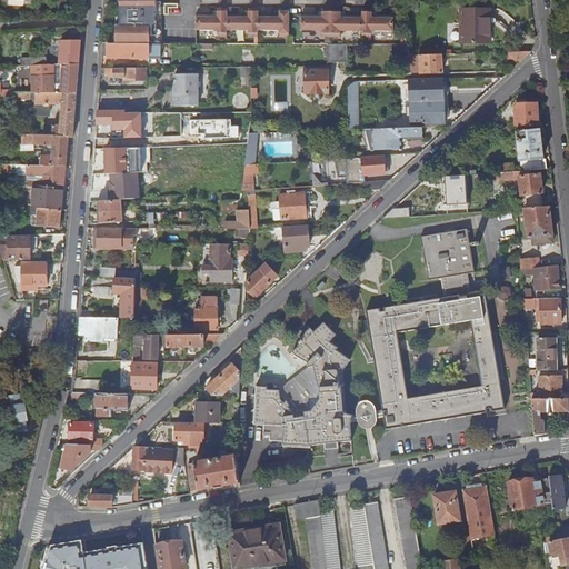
[(119,0),(119,23),(117,23),(117,43),(149,43),(153,43),(153,36),(157,36),(157,0),(119,0)]
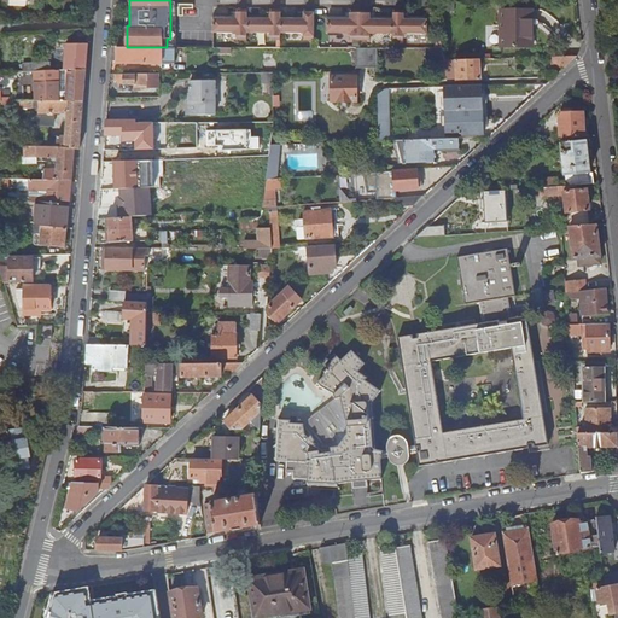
[(238,17),(214,16),(214,30),(238,30),(238,40),(248,40),(248,30),(272,30),(272,40),(281,41),(281,30),(305,30),(305,40),(315,40),(315,11),(305,10),(305,16),(281,16),(281,10),(272,10),(272,16),(248,16),(248,11),(238,11),(238,17)]
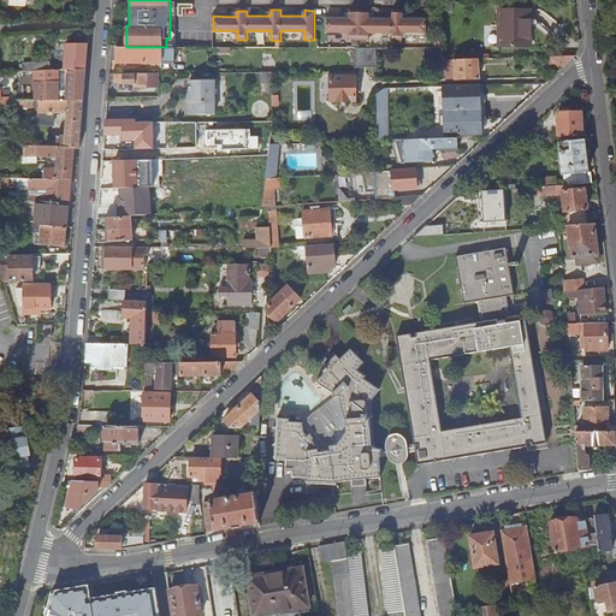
[(350,16),(326,16),(326,30),(350,30),(350,40),(368,41),(368,30),(392,31),(392,41),(403,41),(403,31),(427,31),(427,17),(403,17),(403,11),(394,11),(394,17),(369,17),(369,11),(350,10),(350,16)]
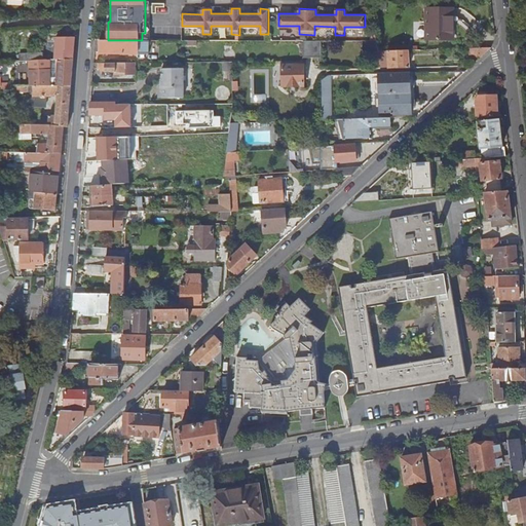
[(420,25),(420,39),(457,39),(457,19),(454,19),(454,8),(426,8),(426,25),(420,25)]
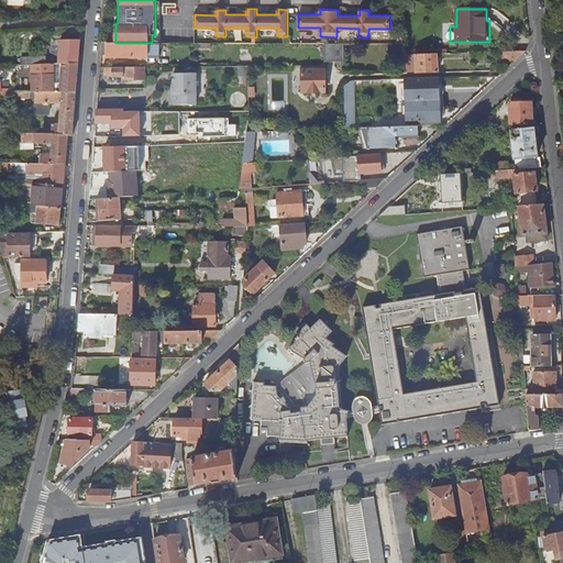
[(63,63),(79,64),(81,40),(62,39),(61,57),(54,57),(54,62),(63,63)]
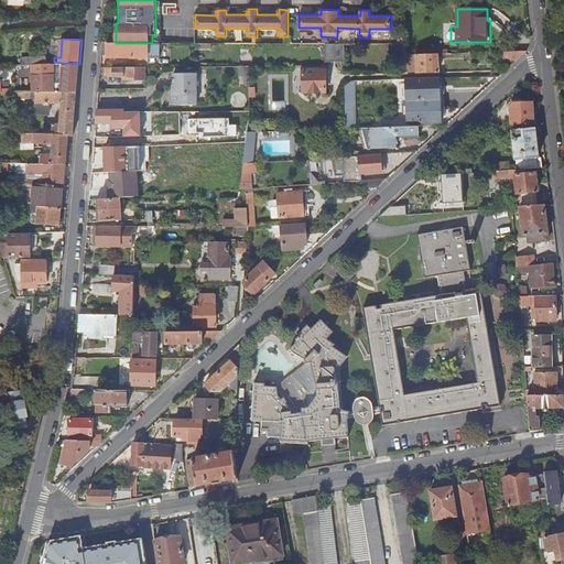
[(116,43),(107,43),(107,57),(148,57),(148,43),(116,43)]
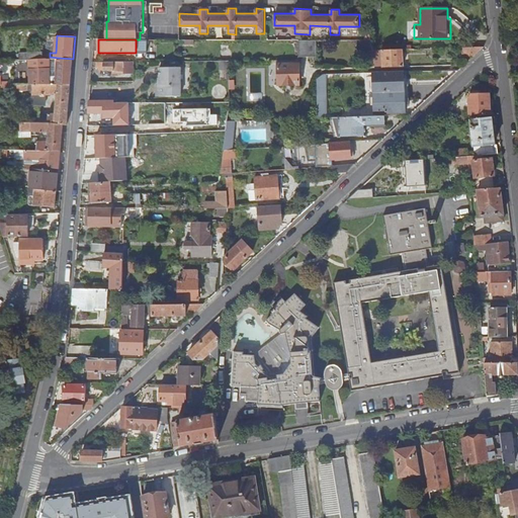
[(299,39),(299,57),(309,57),(309,39),(299,39)]
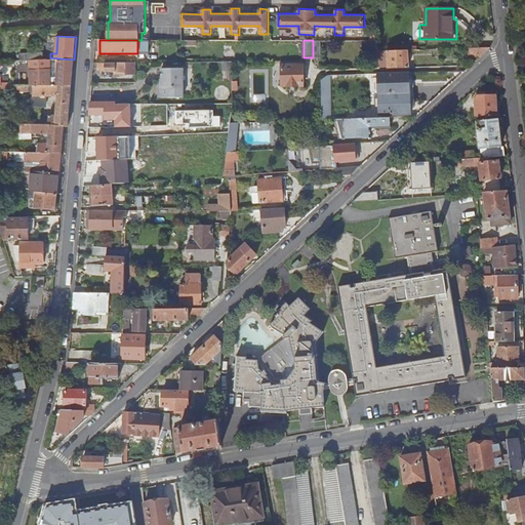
[(481,55),(491,47),(469,48),(469,56),(481,55)]
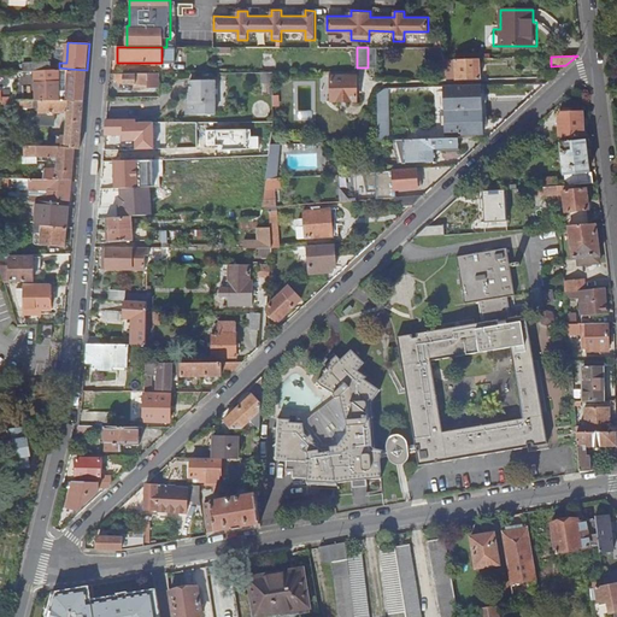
[(480,80),(480,59),(445,60),(448,70),(456,70),(456,78),(456,80),(480,80)]
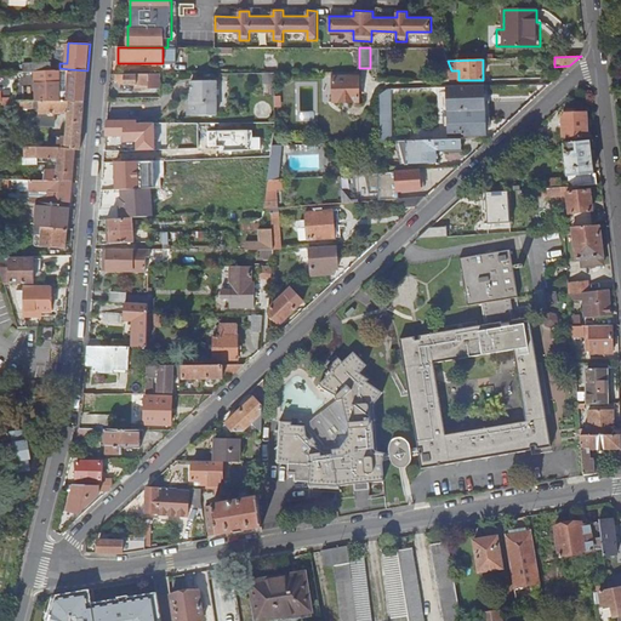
[(87,70),(69,69),(68,91),(58,92),(60,68),(23,70),(23,79),(35,78),(36,101),(38,101),(40,101),(69,100),(85,101),(87,70)]
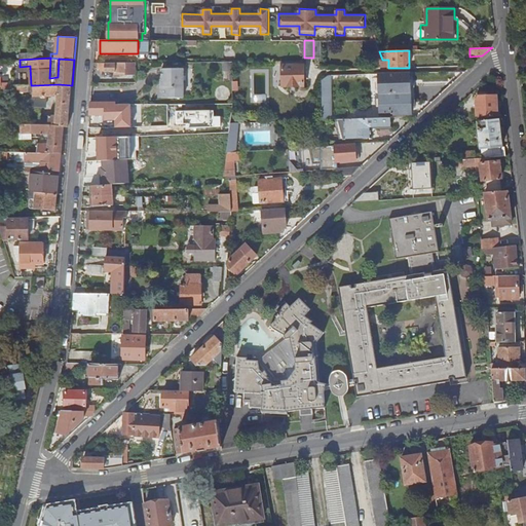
[(105,63),(106,71),(126,71),(126,63),(105,63)]
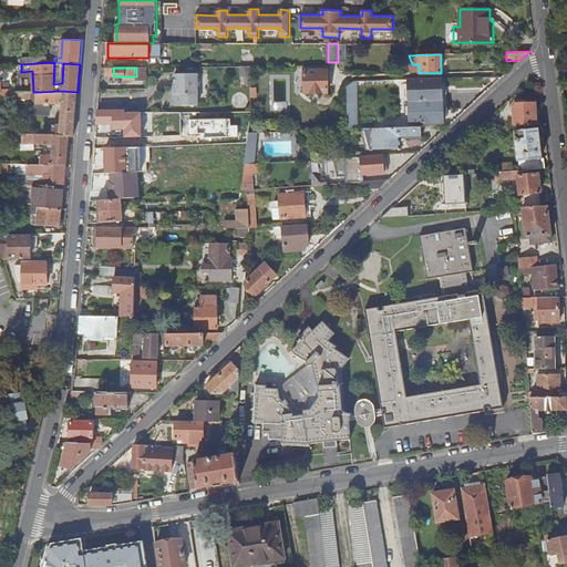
[(303,70),(305,93),(328,92),(328,70),(303,70)]
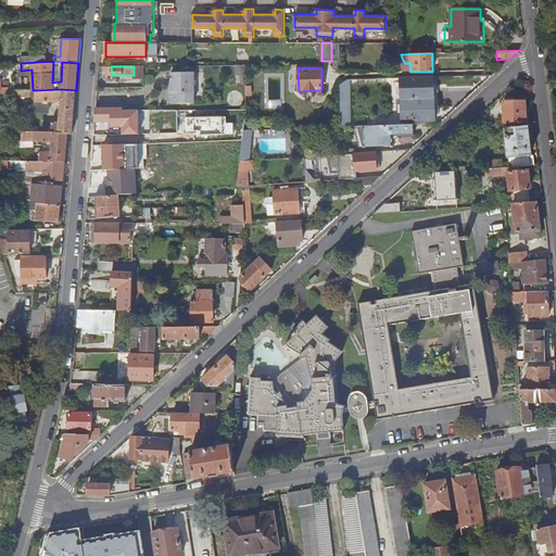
[(167,102),(171,103),(194,103),(193,72),(171,73),(171,84),(172,91),(167,95),(167,102)]
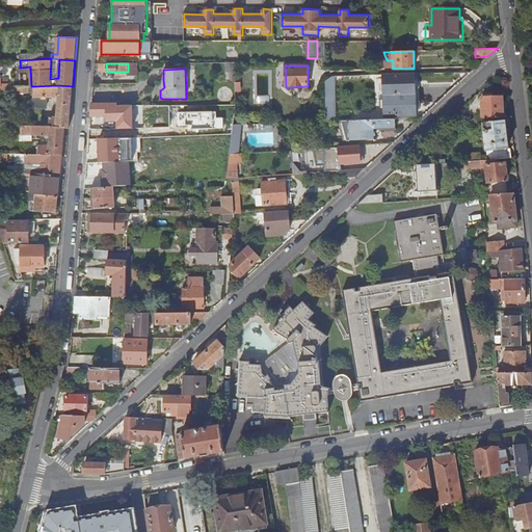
[(395,96),(415,95),(415,74),(394,75),(395,96)]
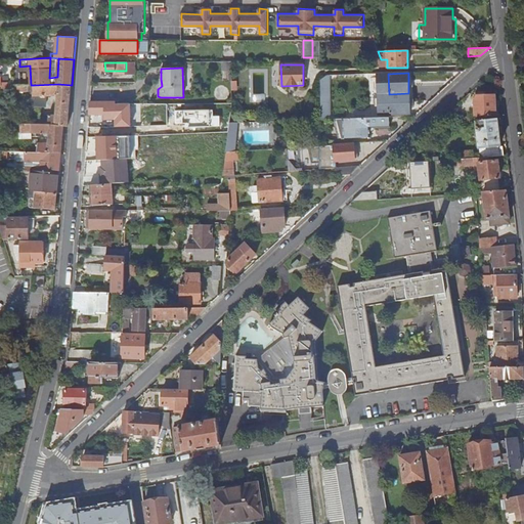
[(332,117),(332,76),(322,76),(322,117),(332,117)]
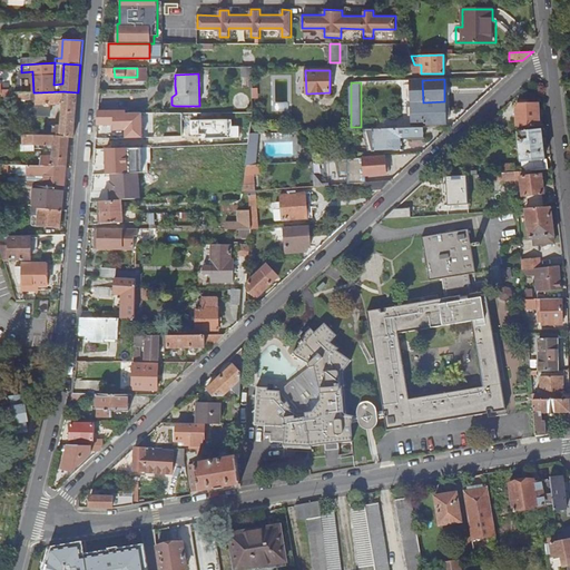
[(74,138),(78,92),(64,91),(37,92),(37,110),(50,110),(50,100),(62,100),(60,125),(53,124),(53,125),(50,125),(49,129),(47,128),(47,136),(51,136),(69,137),(74,138)]
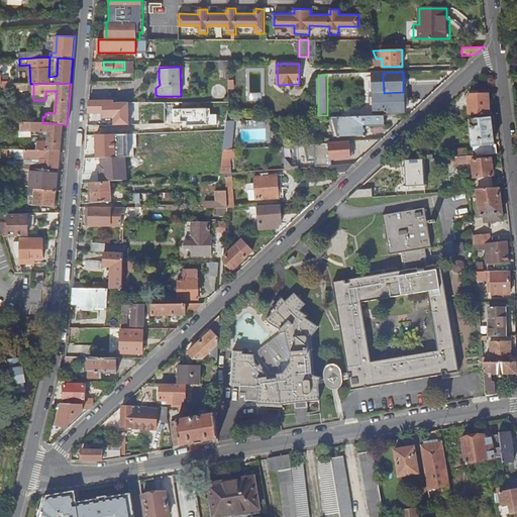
[(384,93),(375,93),(375,109),(385,109),(385,113),(404,112),(403,92),(384,93)]
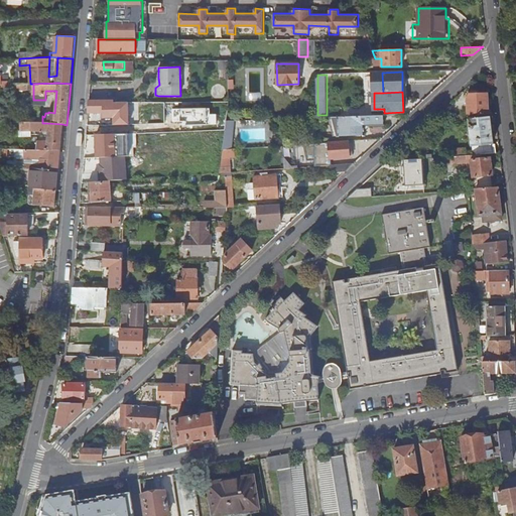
[(469,115),(489,115),(488,95),(469,95),(469,115)]
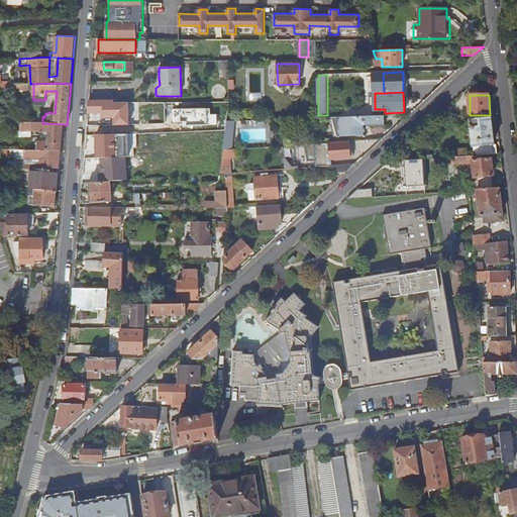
[(89,100),(88,112),(113,111),(113,110),(128,110),(128,103),(113,103),(113,100),(89,100)]
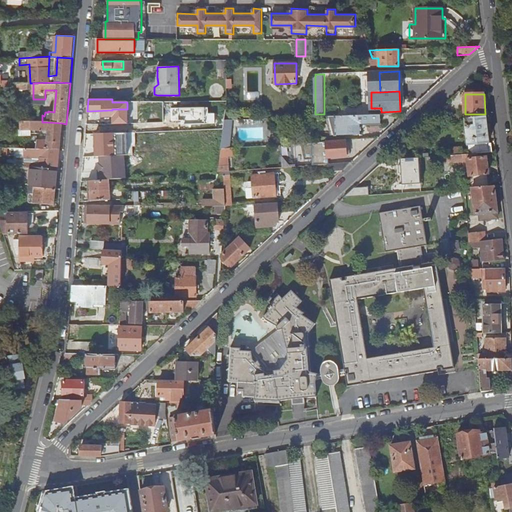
[(337,116),(335,116),(335,135),(362,133),(362,125),(381,124),(381,114),(337,116)]
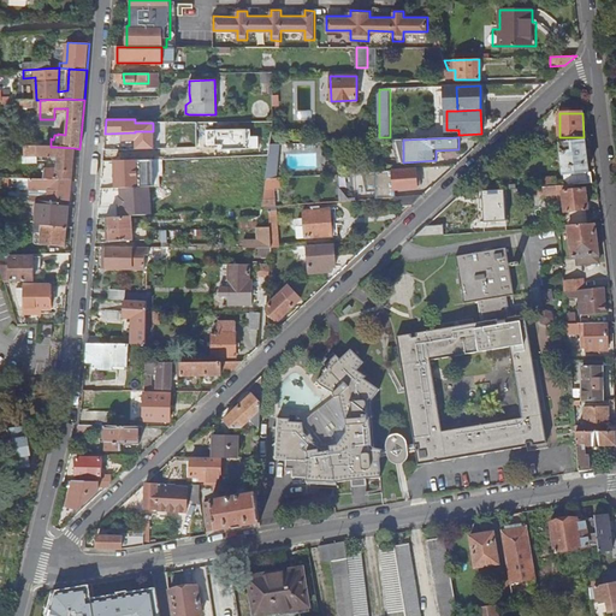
[(567,185),(593,183),(592,172),(590,172),(584,140),(560,144),(567,185)]
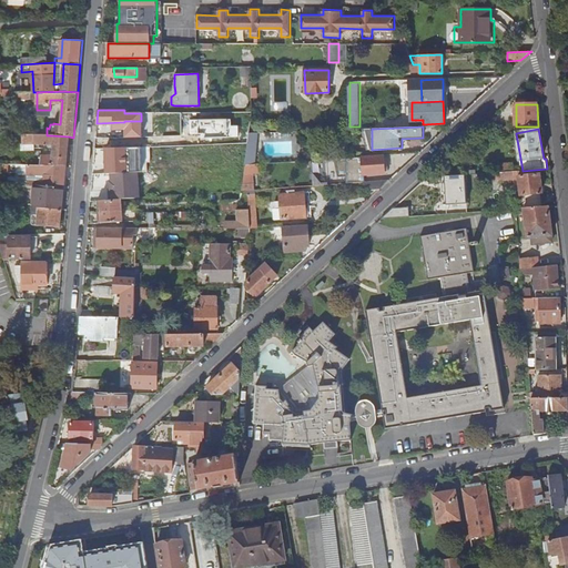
[(249,163),(255,163),(256,132),(250,132),(247,143),(245,164),(249,163)]
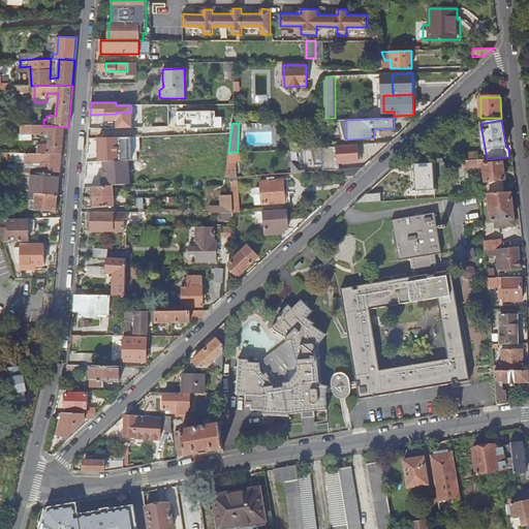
[(37,154),(61,154),(64,127),(48,126),(43,126),(40,126),(21,125),(21,134),(33,134),(50,135),(49,144),(37,144),(37,154)]
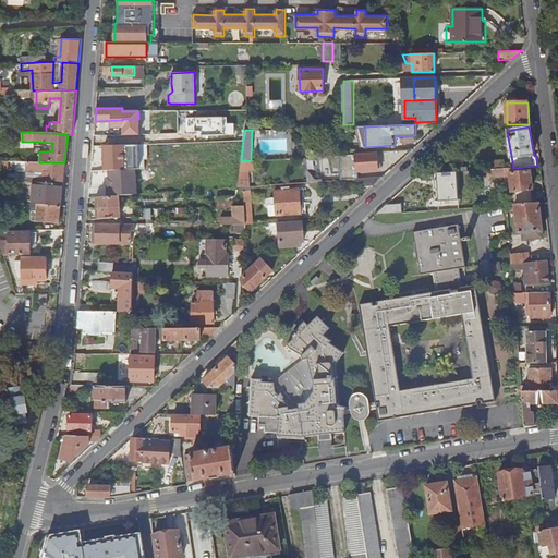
[(116,173),(122,174),(123,153),(104,150),(101,172),(116,173)]
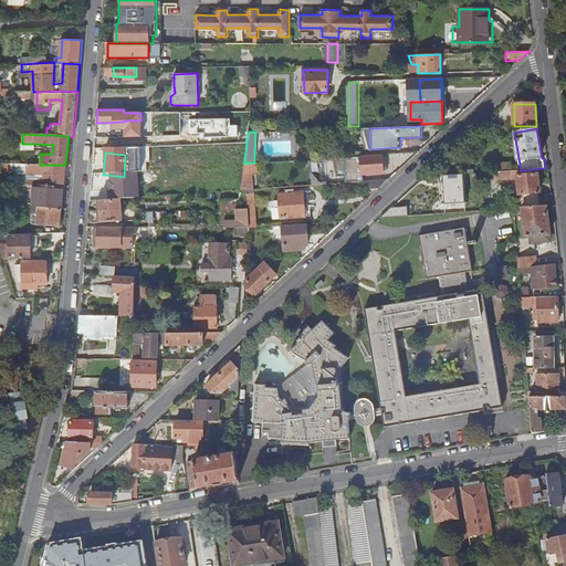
[(384,173),(383,155),(362,156),(363,174),(384,173)]
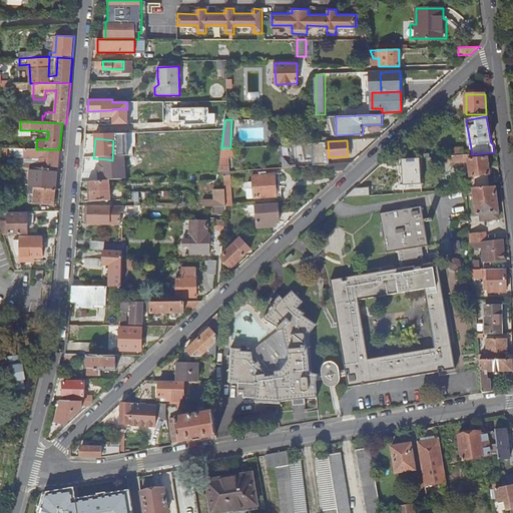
[(452,155),(465,155),(464,150),(464,146),(452,147),(452,155)]
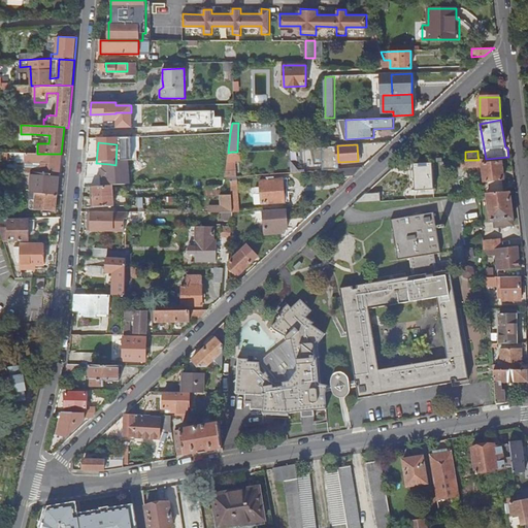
[(237,152),(231,152),(232,161),(242,161),(241,152),(237,152)]
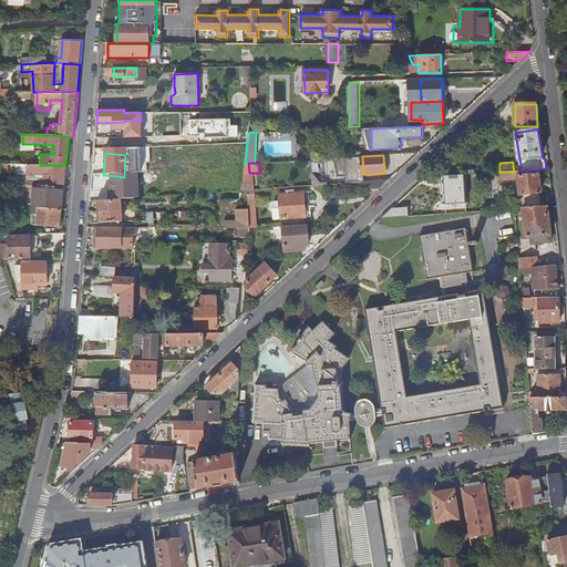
[(44,185),(64,186),(65,165),(40,165),(28,165),(28,175),(45,175),(44,185)]
